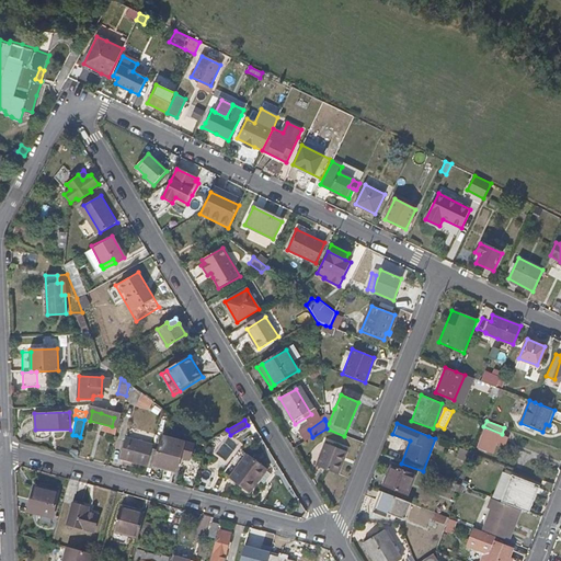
[(503,445),(507,436),(502,434),(483,426),(477,447),(492,453),(496,442),(503,445)]
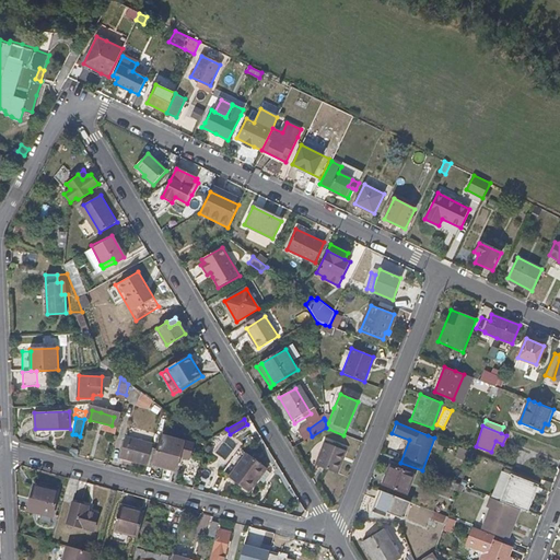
[(189,455),(193,444),(161,435),(154,462),(176,468),(181,453),(189,455)]
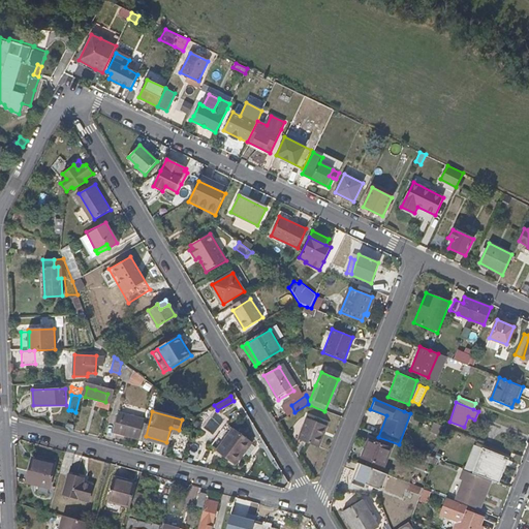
[(138,438),(143,419),(119,413),(114,432),(138,438)]
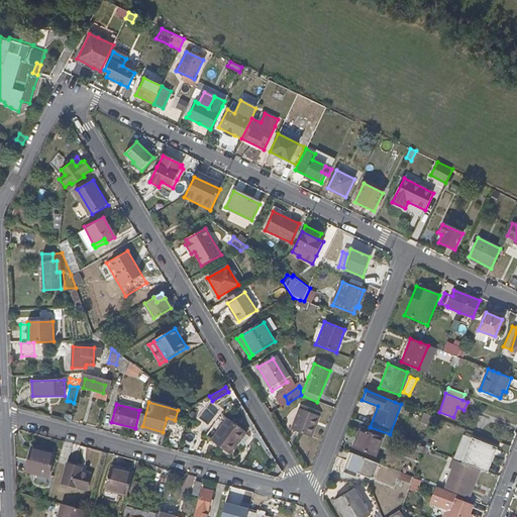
[(313,424),(316,415),(298,408),(290,428),(310,436),(315,425),(313,424)]
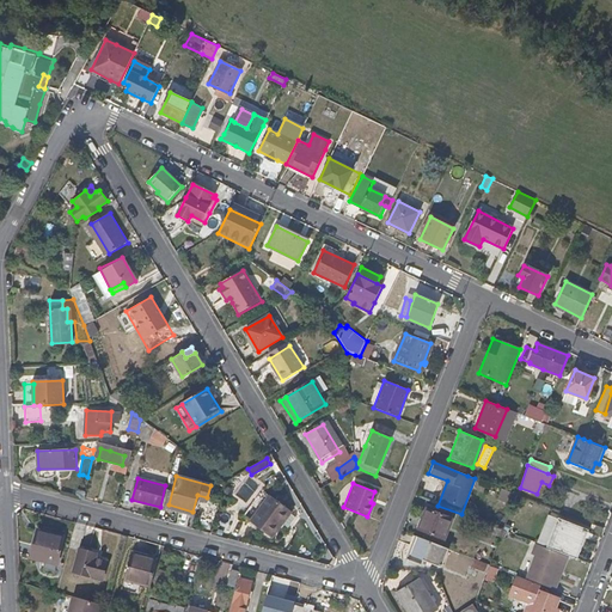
[(513,505),(516,495),(501,489),(497,497),(513,505)]
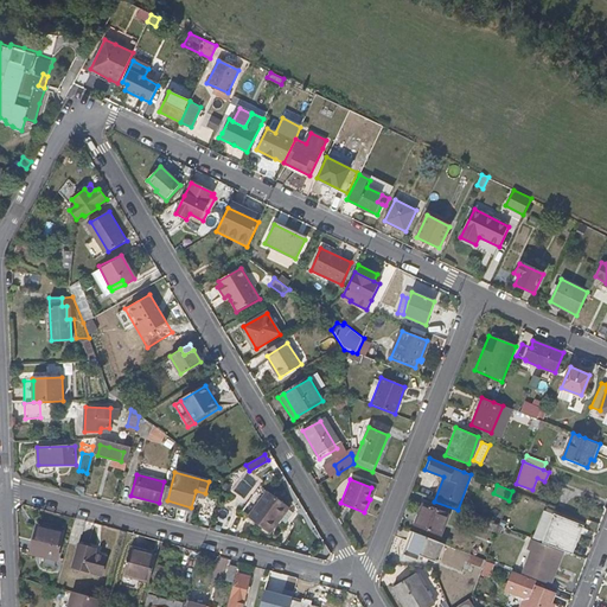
[(276,519),(286,504),(267,491),(249,517),(272,532),(280,522),(276,519)]
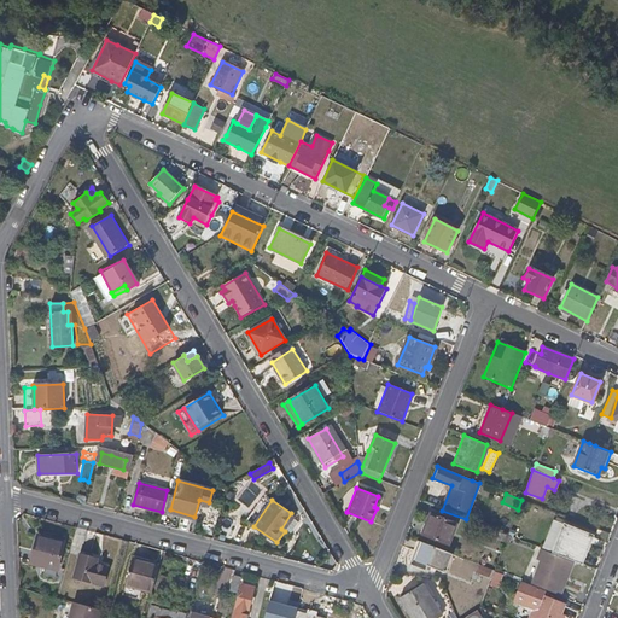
[(285,531),(295,517),(291,513),(281,529),(285,531)]
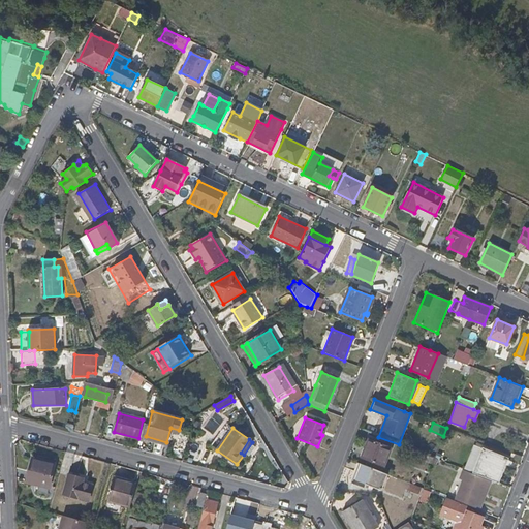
[(383,467),(391,449),(369,440),(363,459),(383,467)]
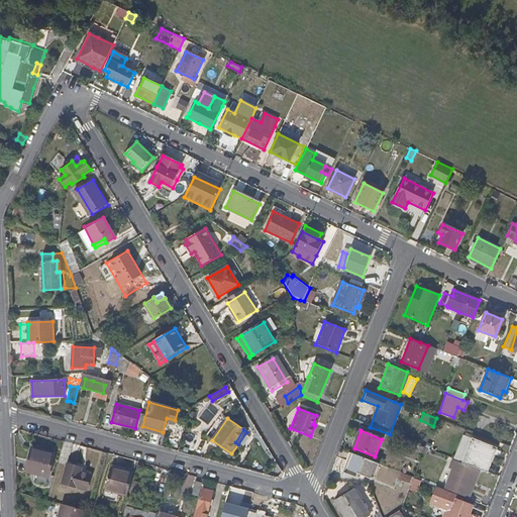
[(485,472),(494,448),(471,439),(462,462),(473,467),(485,472)]
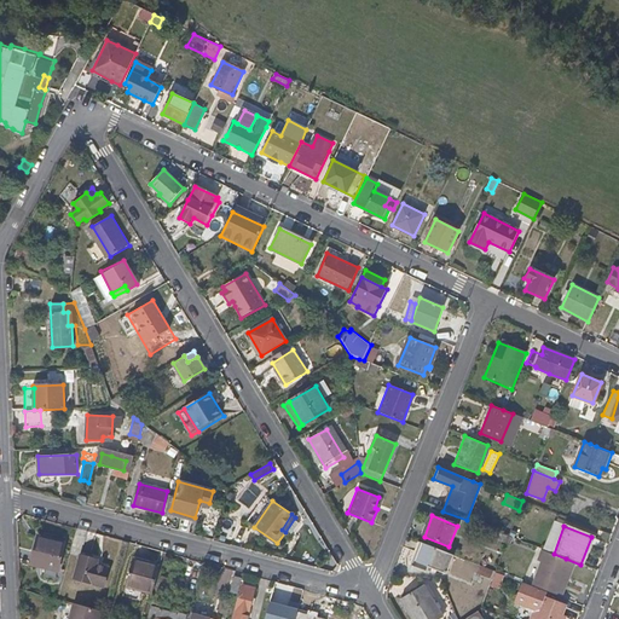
[(56,568),(63,543),(52,541),(52,543),(36,538),(30,562),(44,566),(41,577),(52,579),(56,568)]
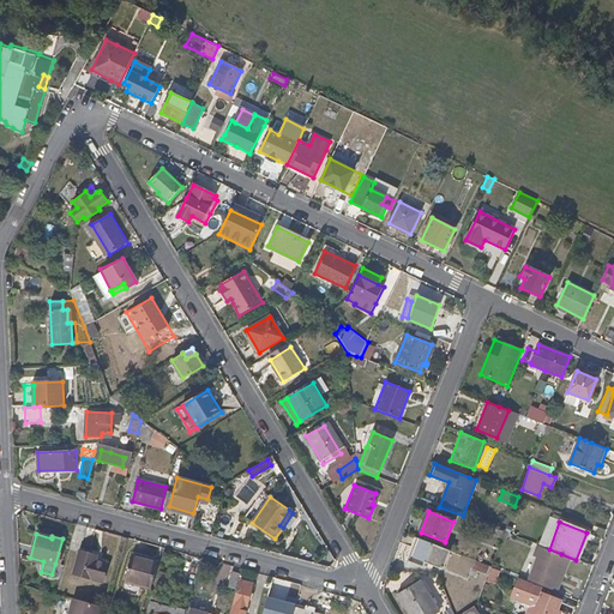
[(443,570),(450,552),(417,539),(408,561),(422,567),(423,563),(443,570)]
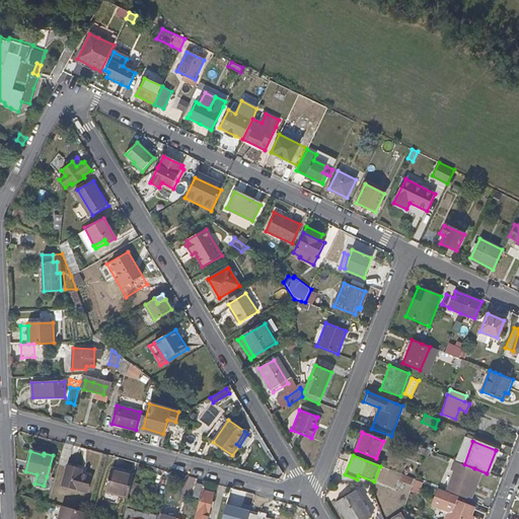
[(465,498),(476,470),(457,463),(447,490),(465,498)]
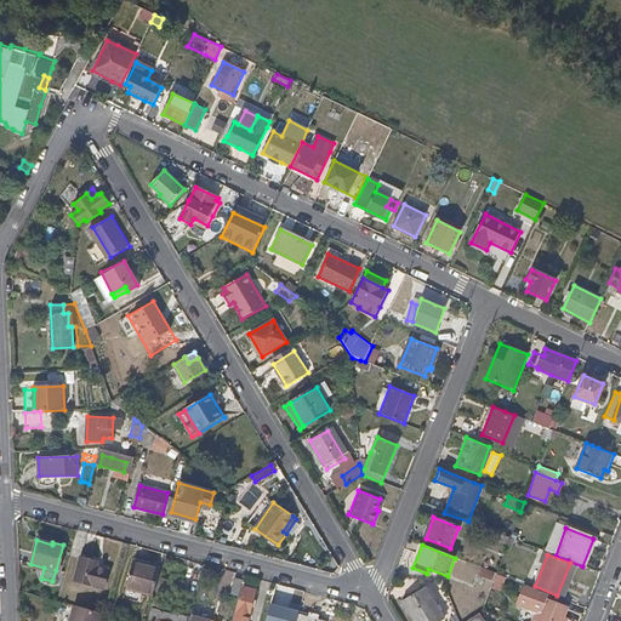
[(104,588),(109,570),(97,567),(98,562),(81,557),(75,581),(104,588)]
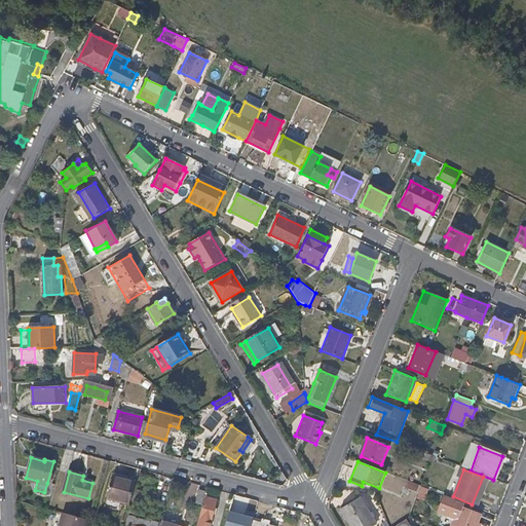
[(129,503),(136,481),(111,475),(104,502),(121,508),(123,501),(129,503)]
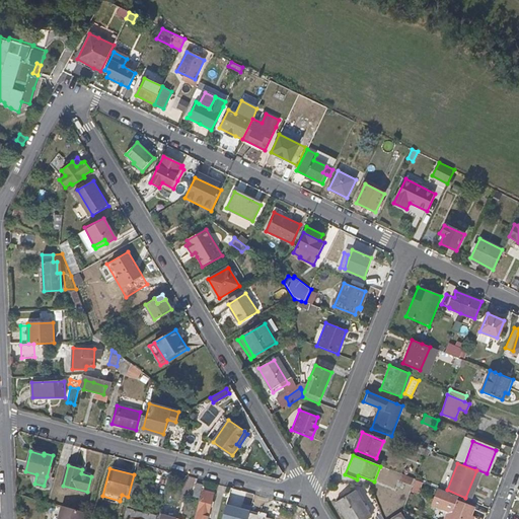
[(167,483),(170,471),(163,469),(160,480),(167,484),(167,483)]
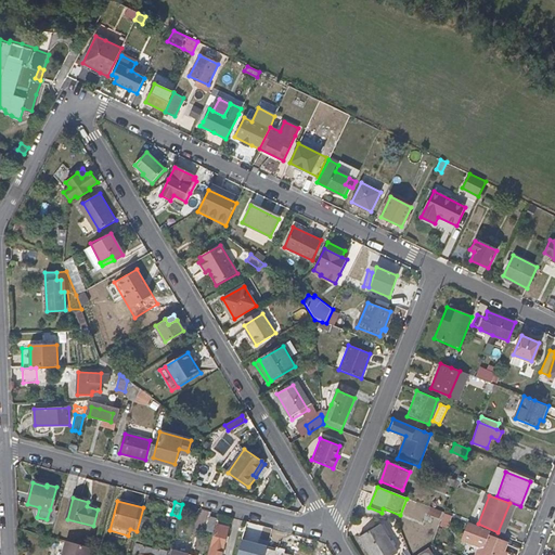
[(433,537),(442,512),(430,507),(428,514),(434,516),(430,526),(427,524),(426,527),(423,526),(422,531),(433,537)]
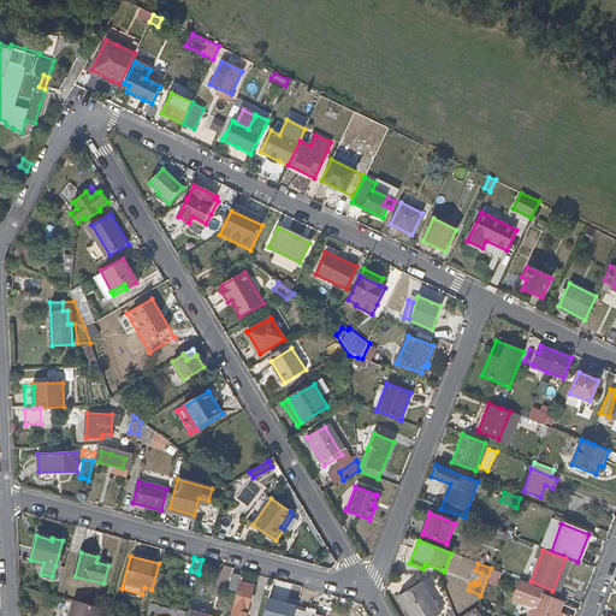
[(237,590),(241,575),(232,573),(229,587),(237,590)]
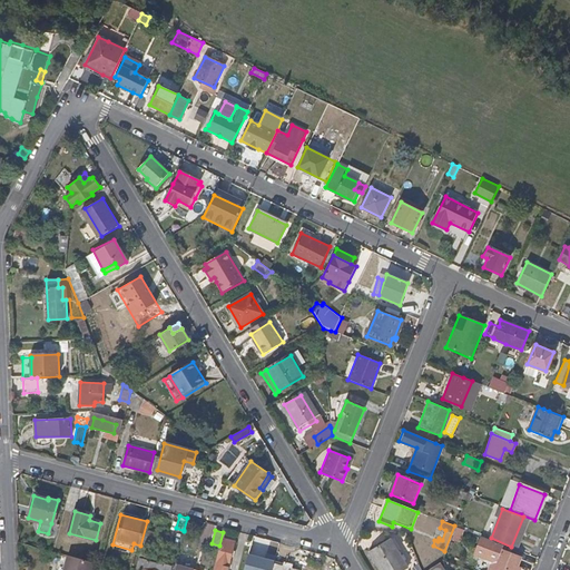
[(494,548),(495,543),(479,538),(475,544),(493,551),(494,548)]
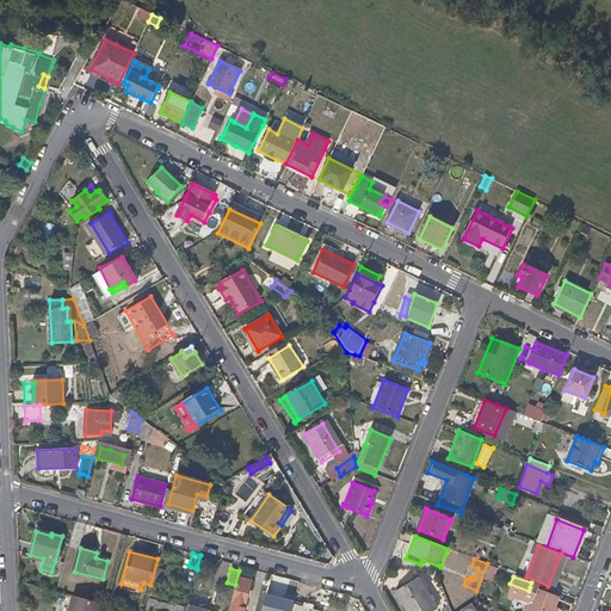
[(244,610),(251,580),(239,578),(230,608),(244,610)]
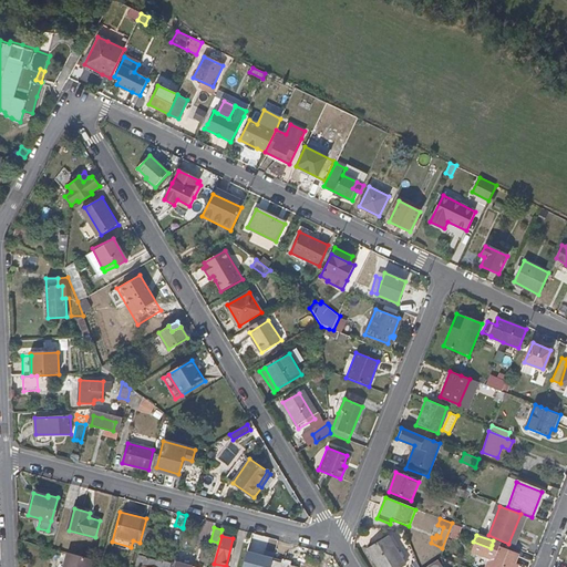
[(378,566),(403,566),(405,566),(389,537),(368,549),(378,566)]
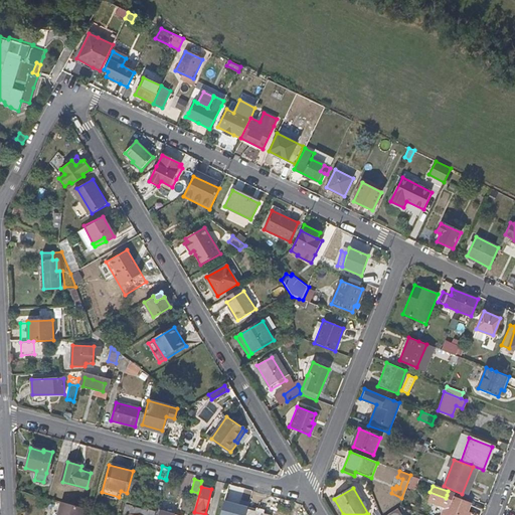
[(456,499),(458,495),(448,491),(447,495),(456,499)]
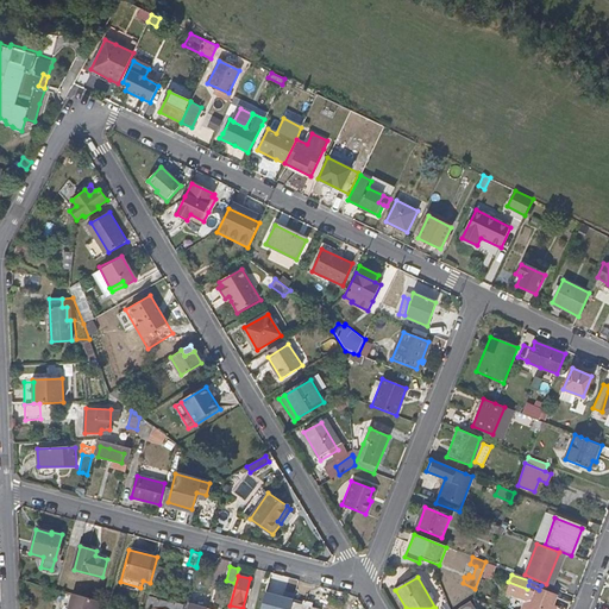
[(548,608),(550,606),(553,597),(534,590),(532,598),(528,597),(523,608),(548,608)]
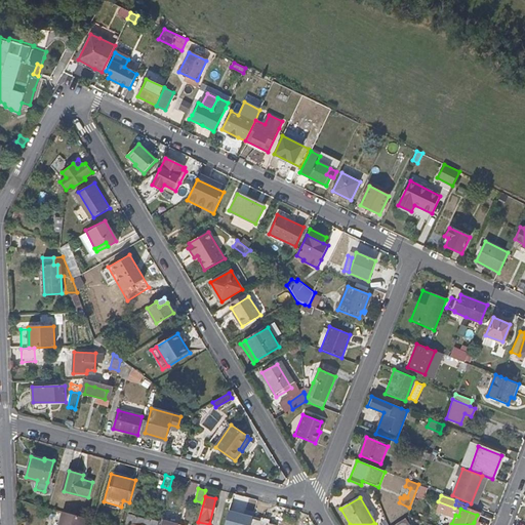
[(74,524),(77,516),(62,512),(57,524),(74,524)]
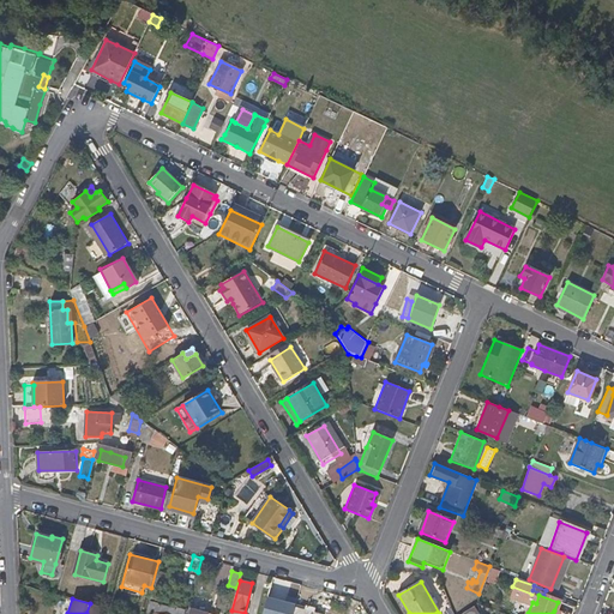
[(166,613),(168,607),(160,605),(160,603),(151,601),(148,611),(152,613),(156,613),(166,613)]
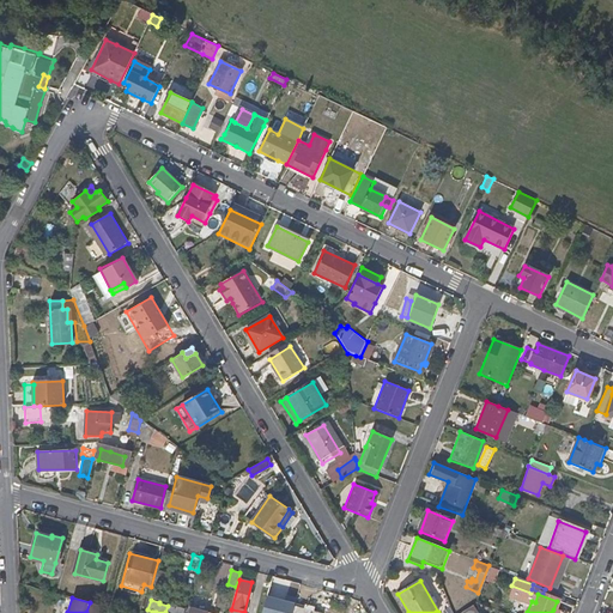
[(98,612),(101,605),(90,602),(86,612),(98,612)]
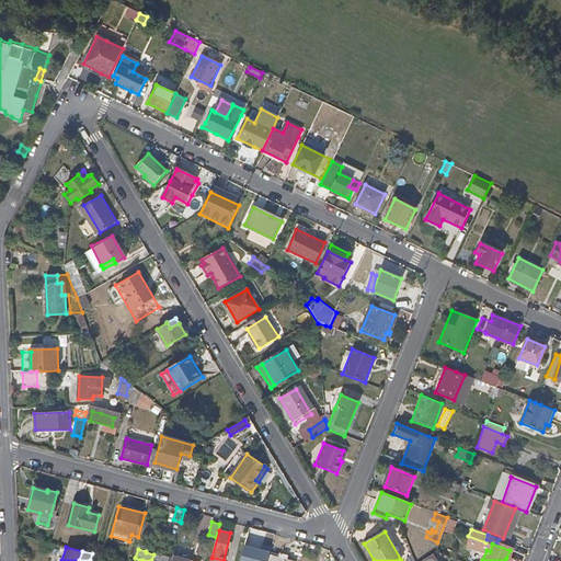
[(438,560),(436,551),(425,559),(421,560),(438,560)]
